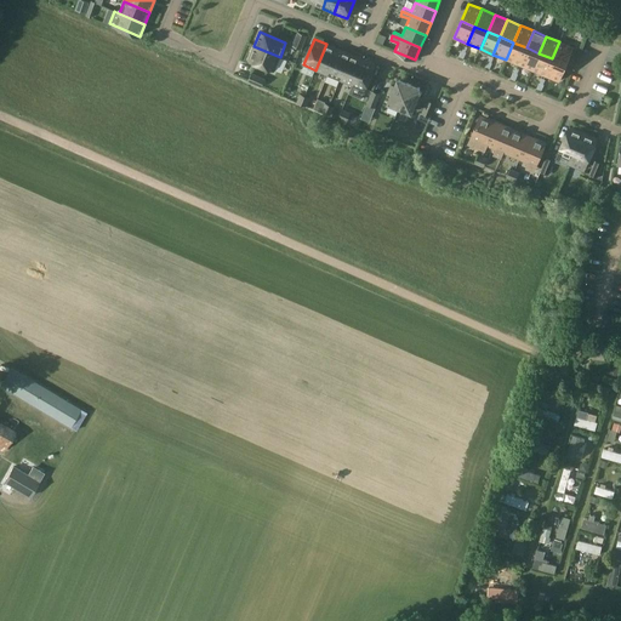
[(552,58),(565,64),(573,47),(559,41),(552,58)]
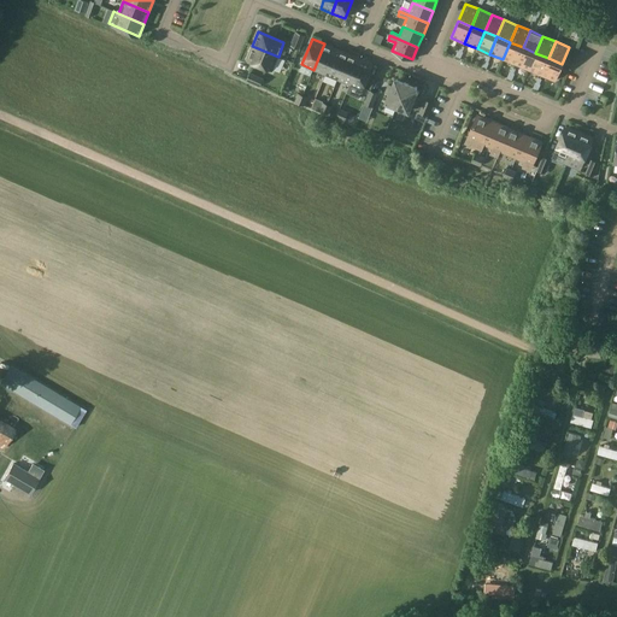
[(504,59),(516,65),(523,47),(510,42),(503,59),(504,59)]
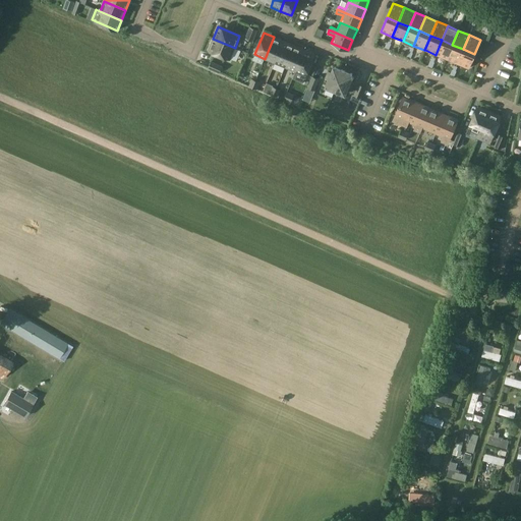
[(285,42),(274,37),(265,59),(276,63),(285,42)]
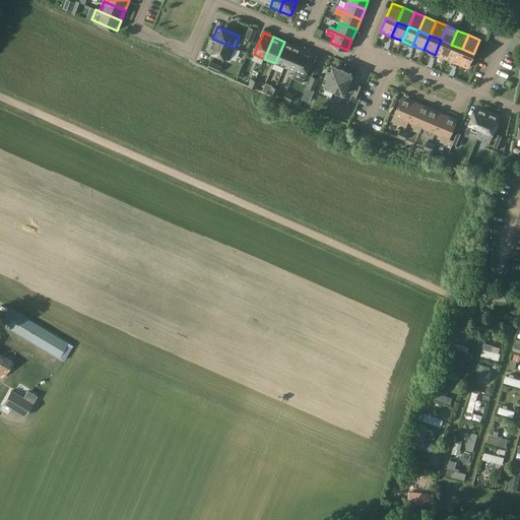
[(212,39),(207,50),(230,59),(235,48),(212,39)]
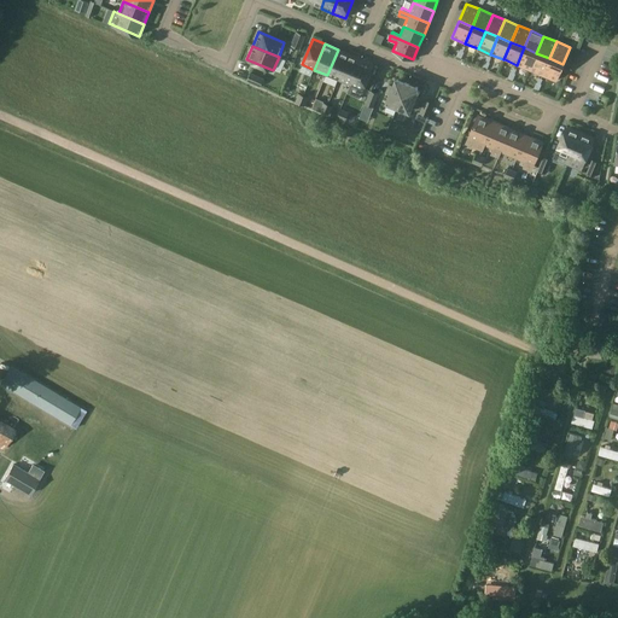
[(524,47),(517,65),(529,70),(536,53),(524,47)]
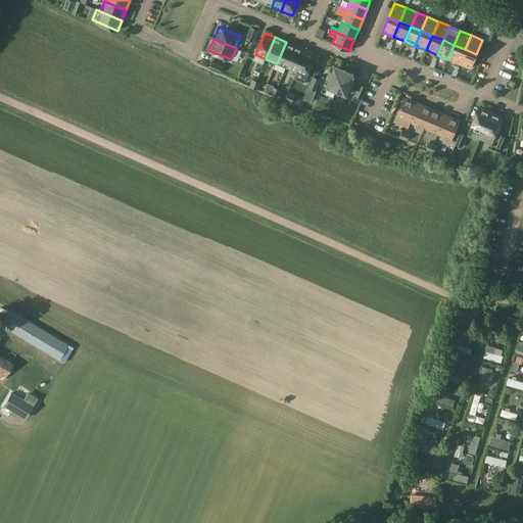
[(295,46),(286,42),(277,63),(286,67),(295,46)]
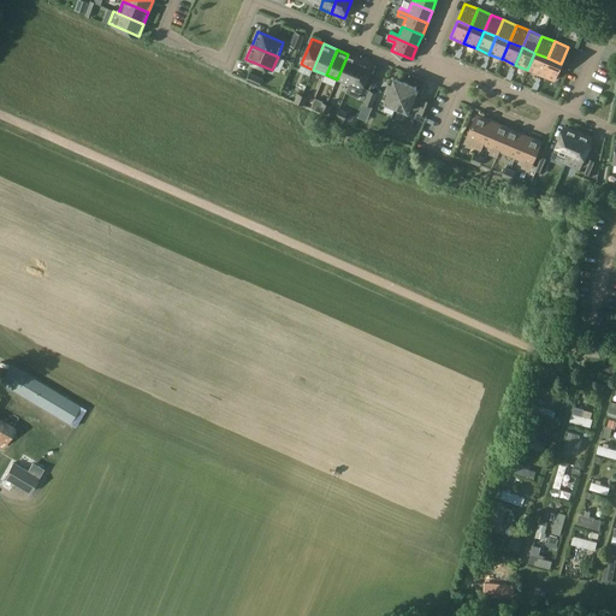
[(527,70),(540,76),(548,58),(534,53),(527,70)]
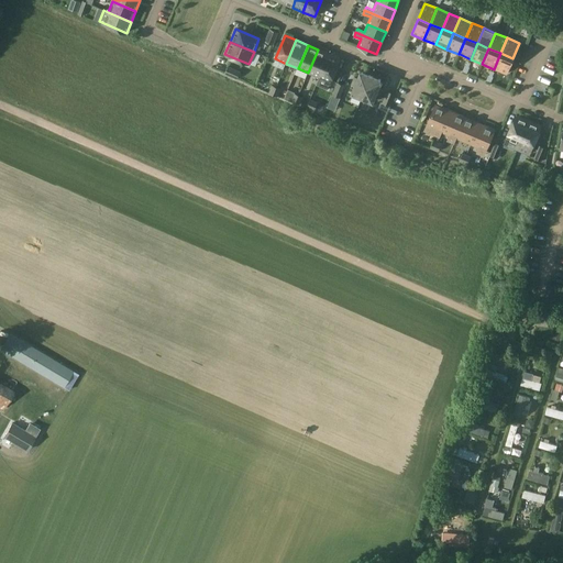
[(329,54),(318,50),(308,73),(319,77),(329,54)]
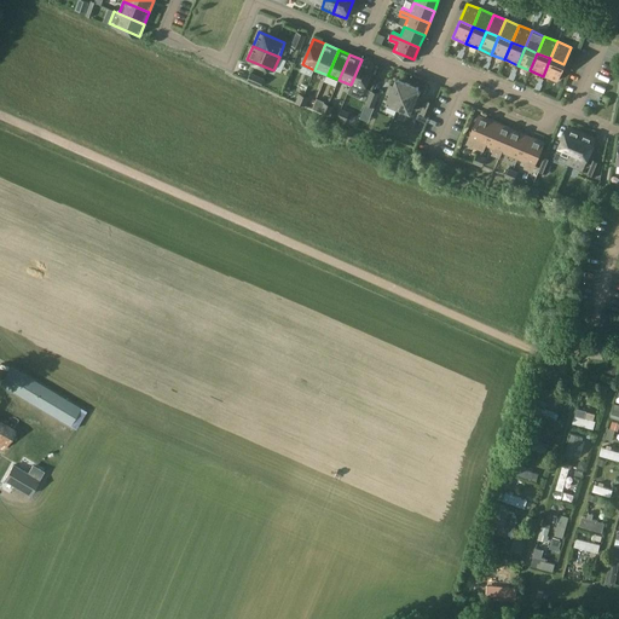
[(556,81),(563,64),(550,58),(543,76),(556,81)]
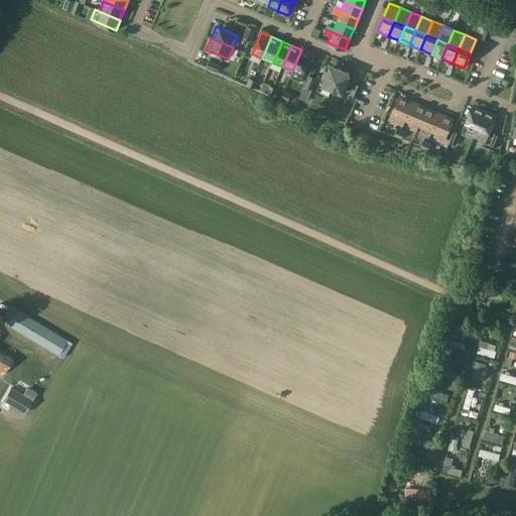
[(311,53),(301,49),(292,71),(302,76),(311,53)]
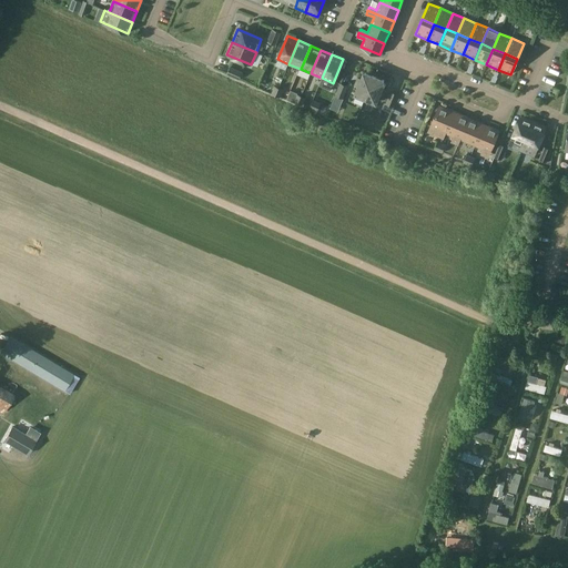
[(230,67),(226,74),(239,80),(242,72),(230,67)]
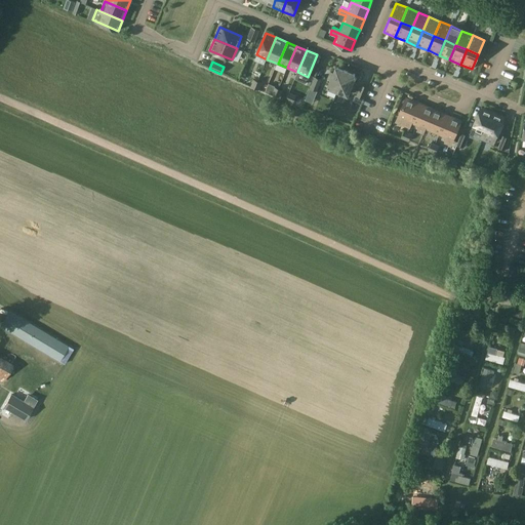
[(346,71),(336,67),(333,73),(330,72),(327,79),(331,80),(328,86),(329,86),(328,90),(336,93),(346,71)]
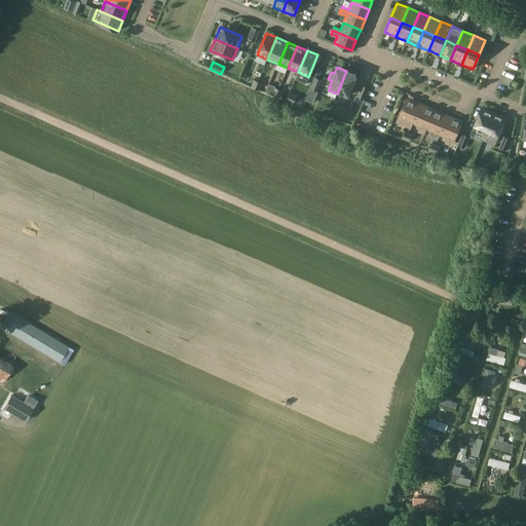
[(337,94),(344,97),(346,94),(347,95),(350,88),(353,89),(357,82),(353,81),(355,75),(346,71),(337,94)]
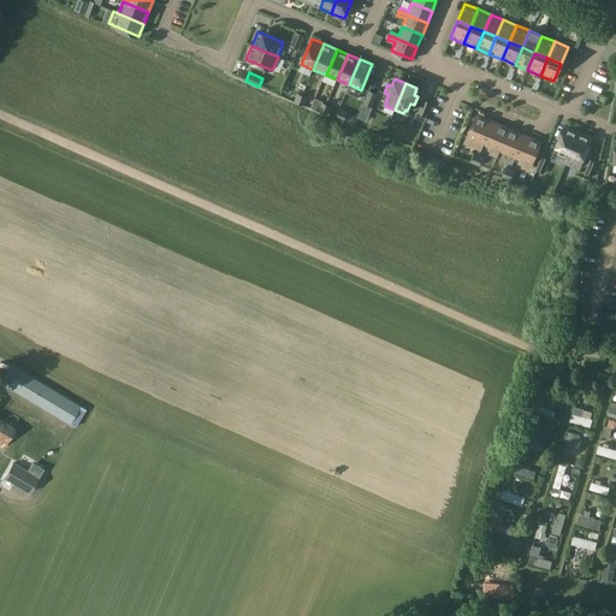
[(377,94),(369,90),(363,104),(371,107),(377,94)]
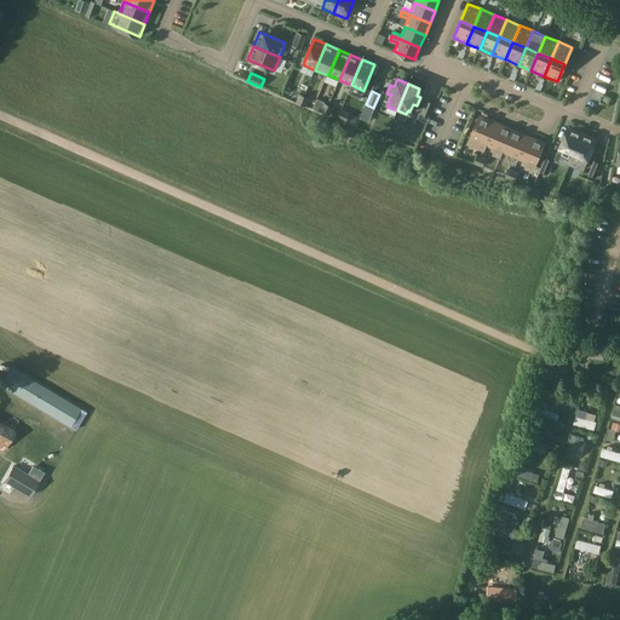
[(435,103),(426,99),(420,114),(429,118),(435,103)]
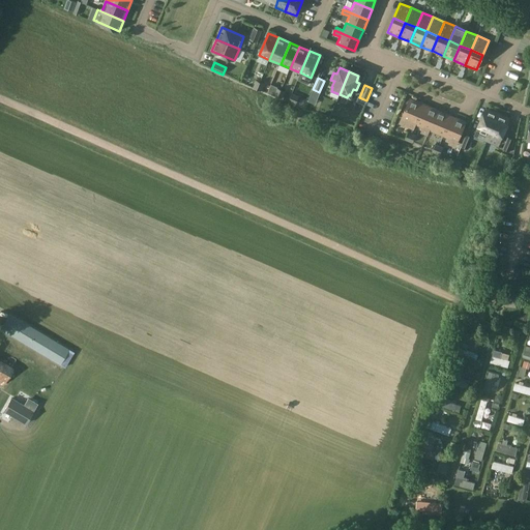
[(299,96),(292,93),(289,100),(296,105),(299,96)]
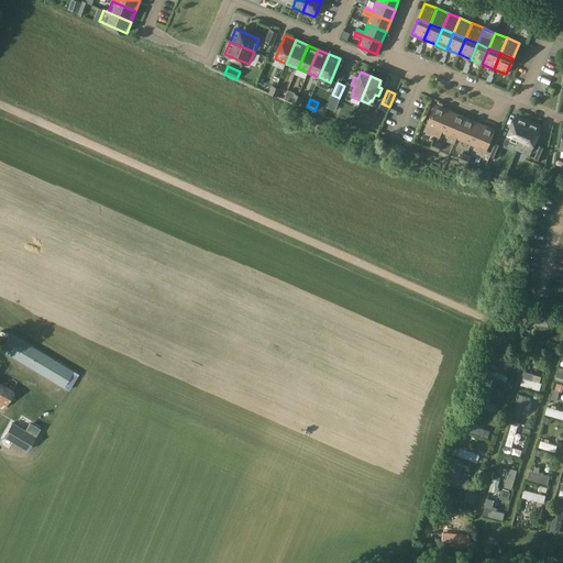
[(450,111),(435,105),(427,125),(441,132),(450,111)]
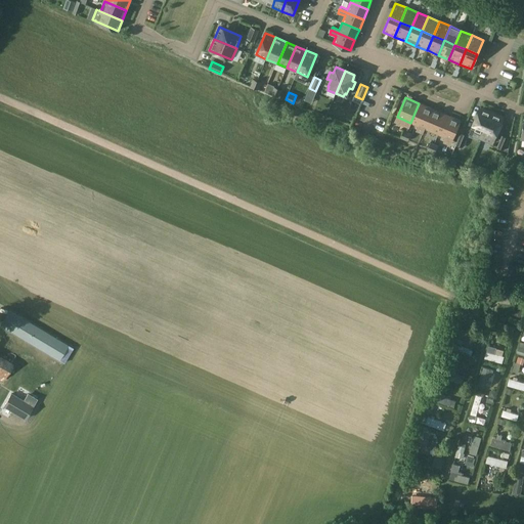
[(433,108),(419,103),(410,123),(425,129),(433,108)]
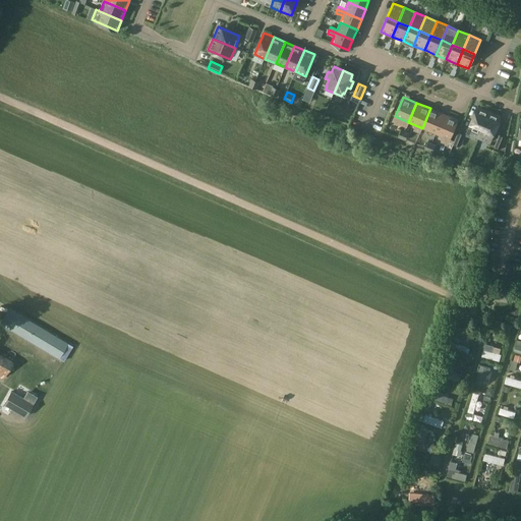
[(489,112),(477,107),(468,128),(479,133),(478,137),(478,138),(489,112)]
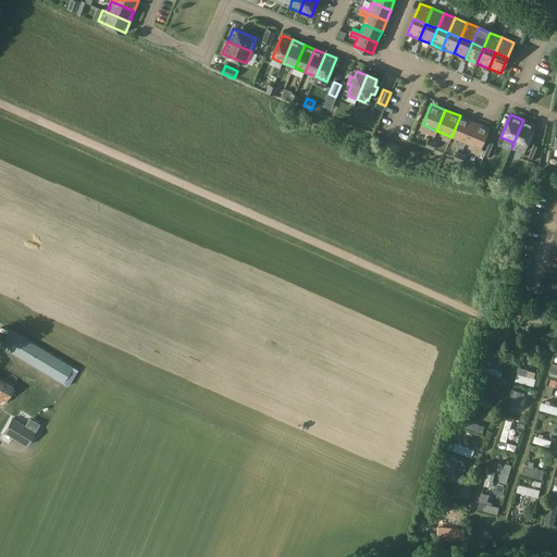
[(474,122),(460,115),(452,137),(466,143),(474,122)]
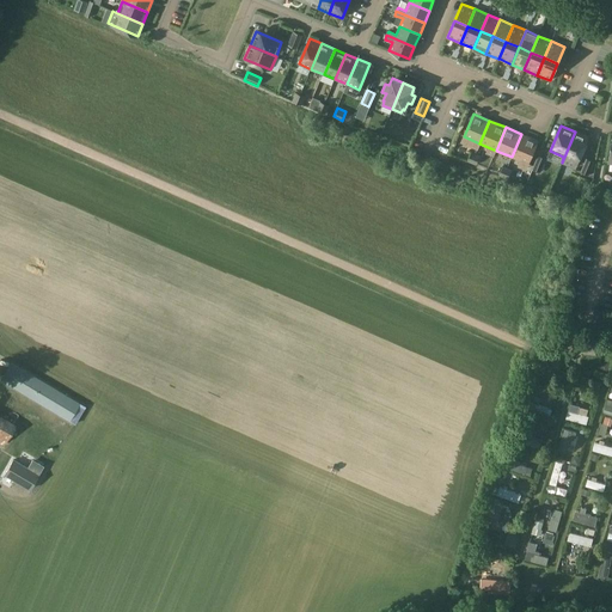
[(588,136),(575,132),(562,163),(575,167),(588,136)]
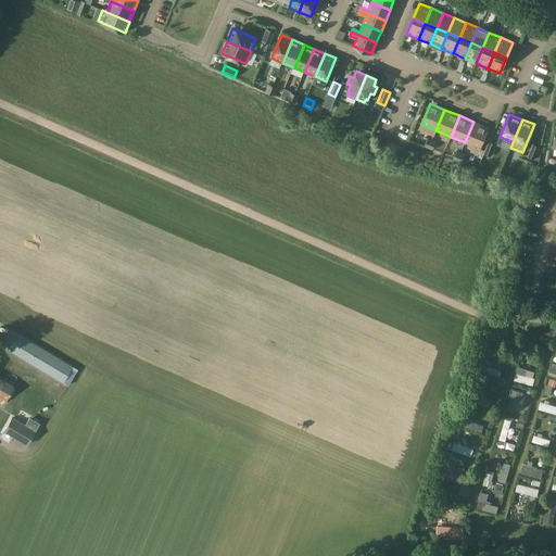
[(489,128),(474,122),(465,142),(480,149),(489,128)]
